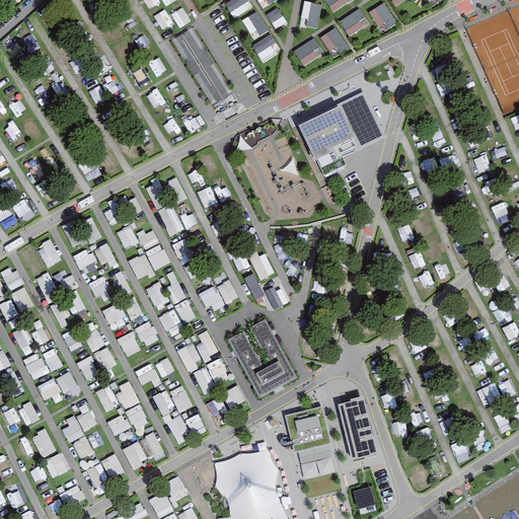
[(160,0),(145,0),(150,10),(162,3),(160,0)]
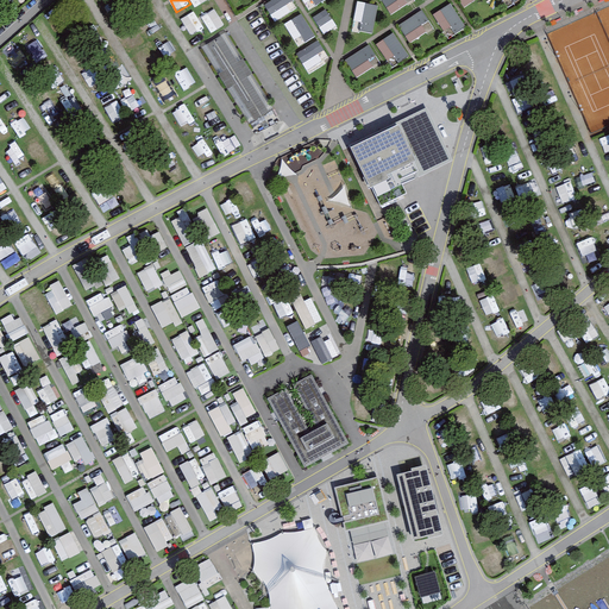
[(275,0),(268,5),(280,22),(300,7),(295,0),(275,0)]
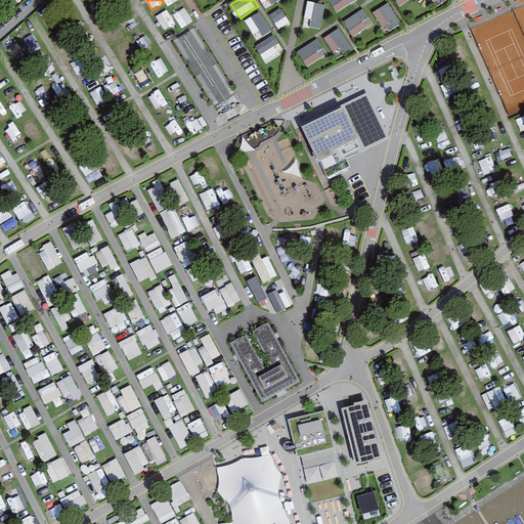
[(281,0),(261,0),(267,9),(282,0),(281,0)]
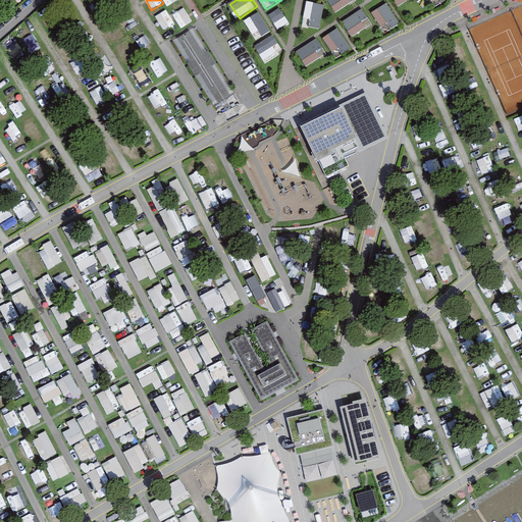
[(329,0),(334,12),(357,2),(355,0),(329,0)]
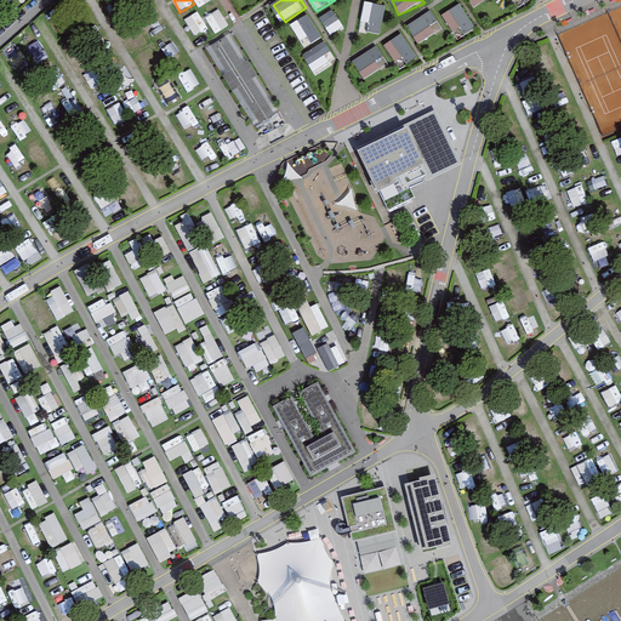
[(366,4),(364,22),(371,22),(370,29),(383,30),(386,5),(366,4)]
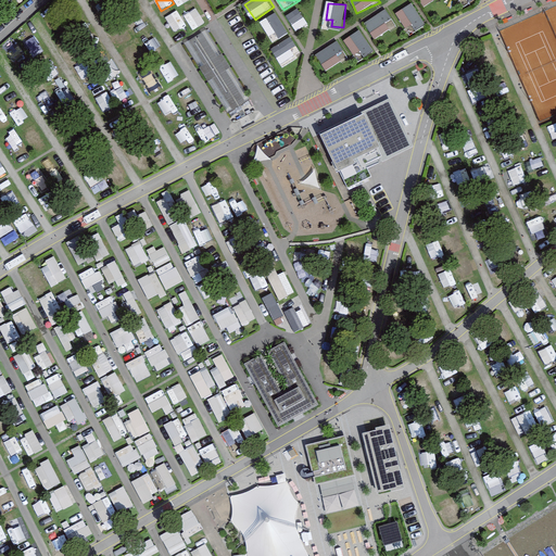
[(407,30),(425,22),(415,3),(397,12),(407,30)]
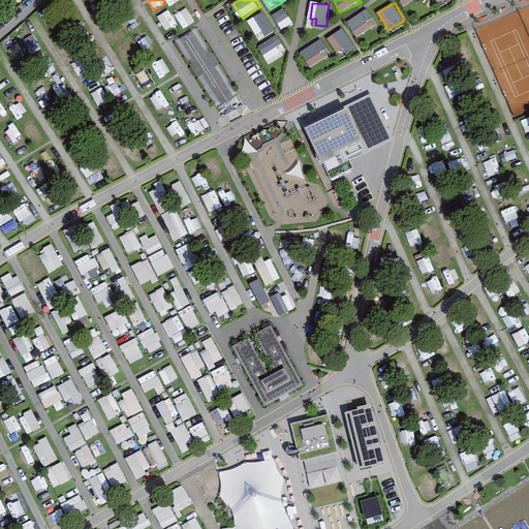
[(185,29),(196,22),(189,7),(177,14),(185,29)]
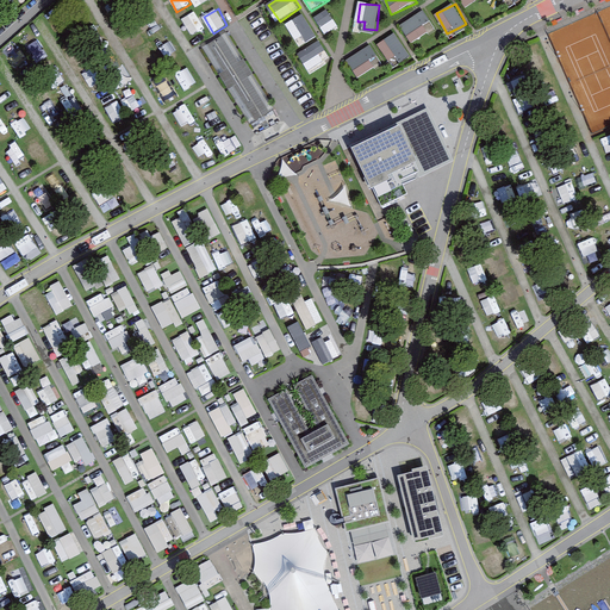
[(329,10),(316,18),(325,32),(338,24),(329,10)]
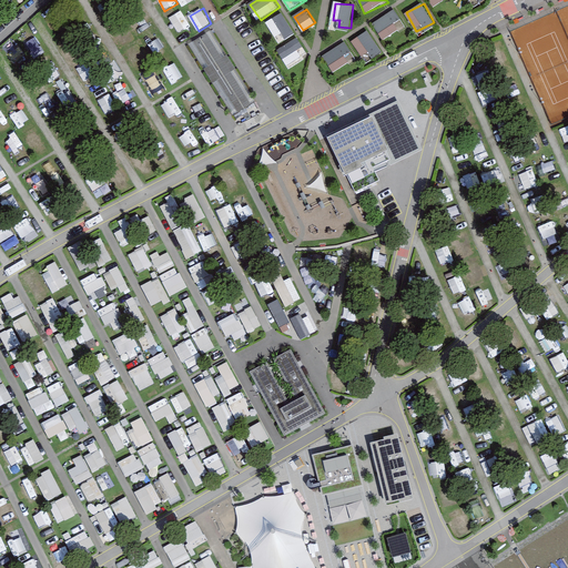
[(171,17),(180,33),(192,27),(183,10),(171,17)]
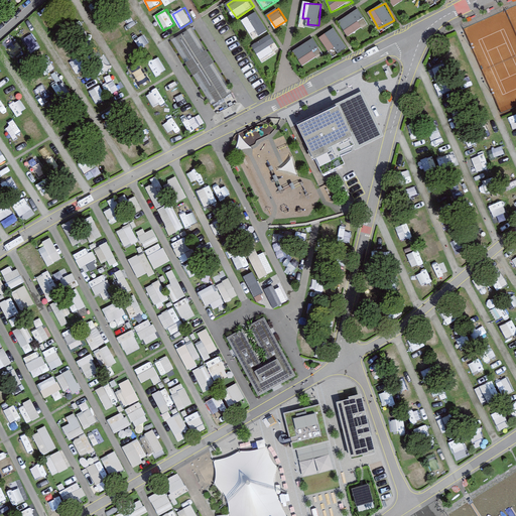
[(358,21),(364,17),(359,9),(340,22),(349,37),(363,28),(358,21)]
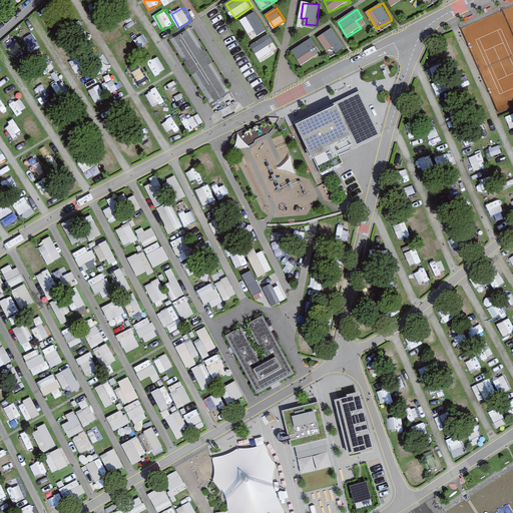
[(241,20),(248,34),(257,30),(259,35),(267,32),(258,12),(241,20)]
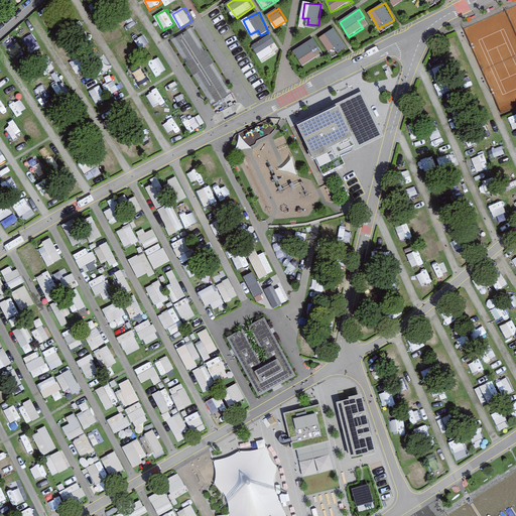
[(191,27),(170,40),(211,106),(231,93),(191,27)]
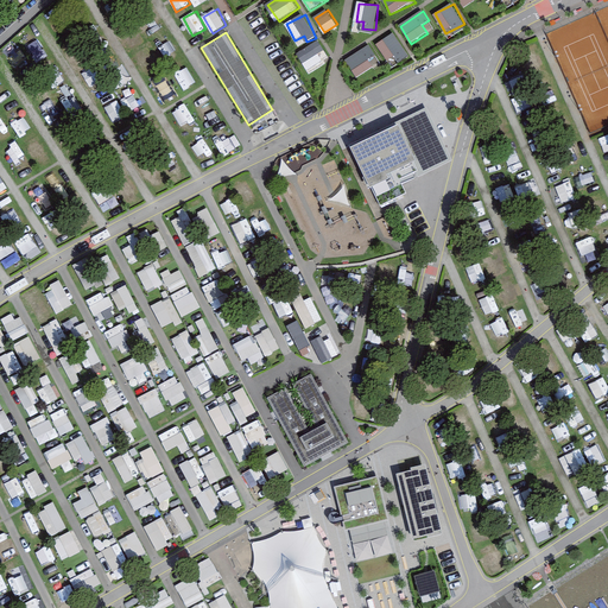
[(393,67),(410,55),(394,32),(378,44),(393,67)]
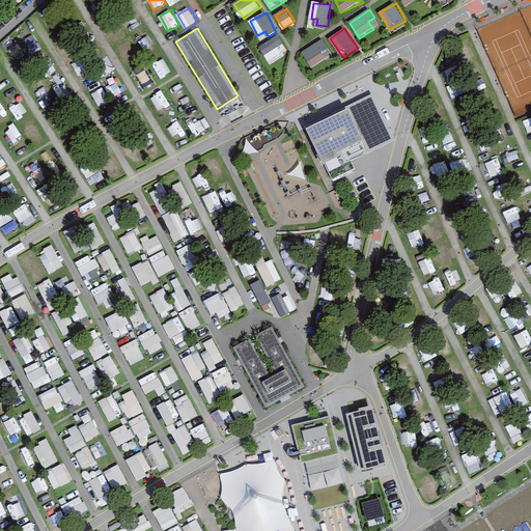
[(270,62),(287,52),(278,36),(260,47),(270,62)]
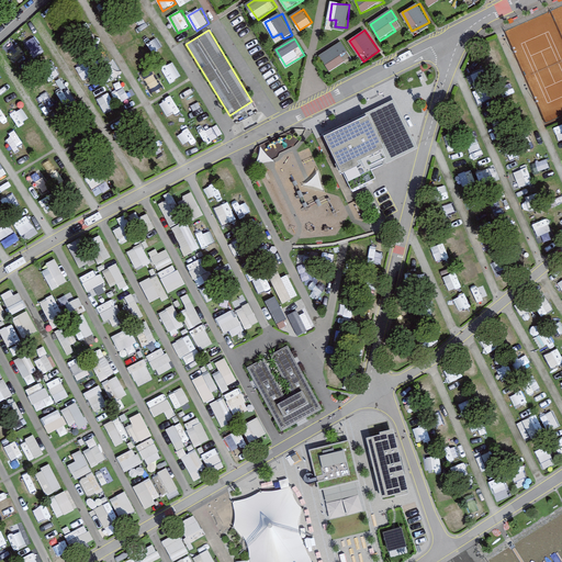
[(490,43),(493,57),(498,55),(495,42),(490,43)]
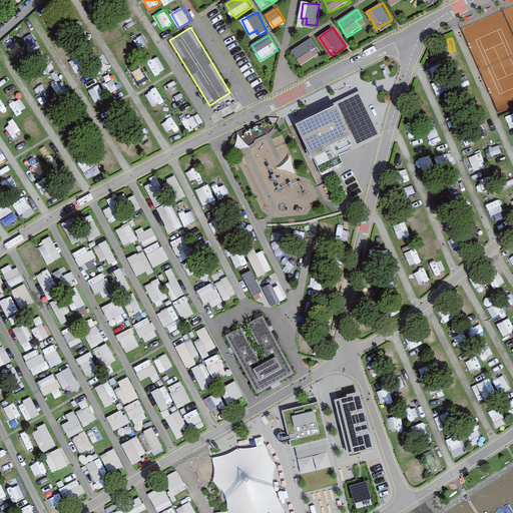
[(292,51),(303,66),(322,54),(311,39),(292,51)]
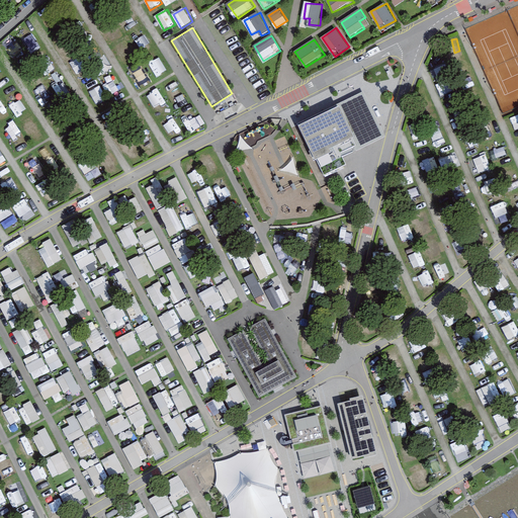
[(147,67),(138,73),(144,83),(153,77),(147,67)]
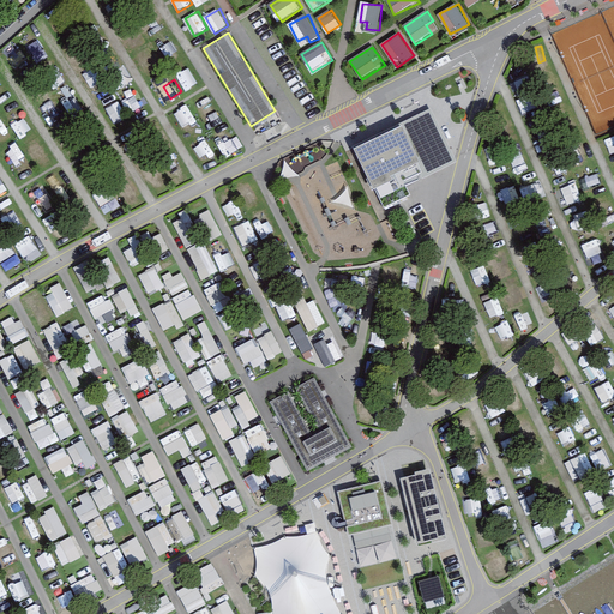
[(353,149),(384,211),(413,197),(408,188),(457,163),(429,110),(353,149)]
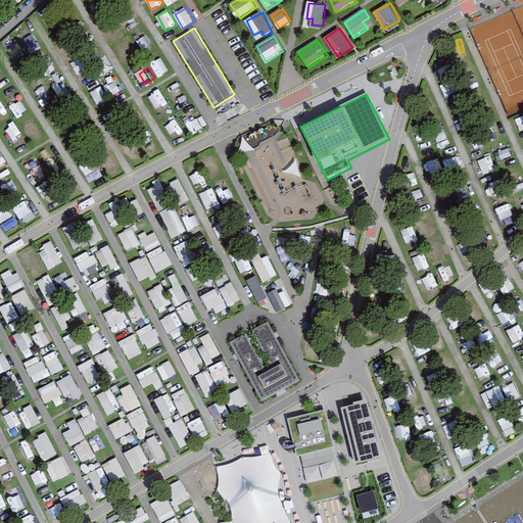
[(33,174),(44,171),(41,158),(30,161),(33,174)]
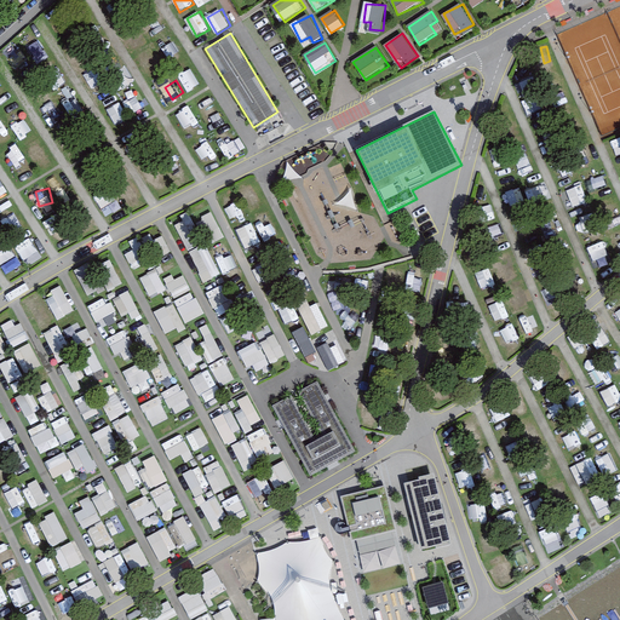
[(212,245),(225,239),(213,212),(200,218),(212,245)]
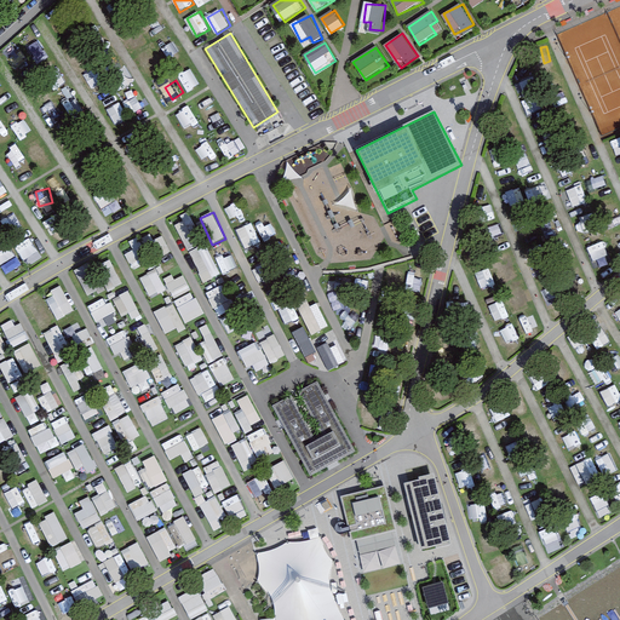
[(218,276),(193,218),(178,224),(205,282),(218,276)]
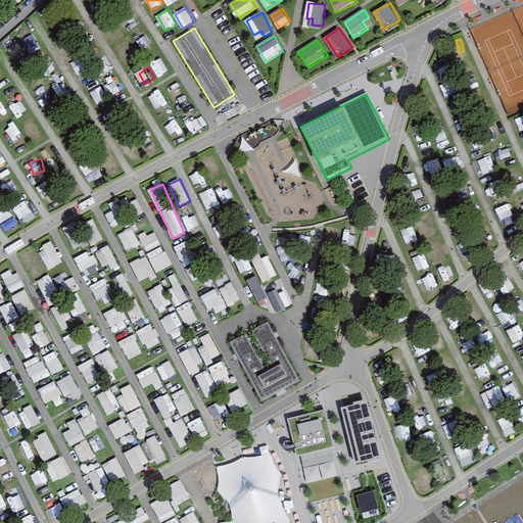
[(126,196),(111,204),(119,218),(133,209),(126,196)]
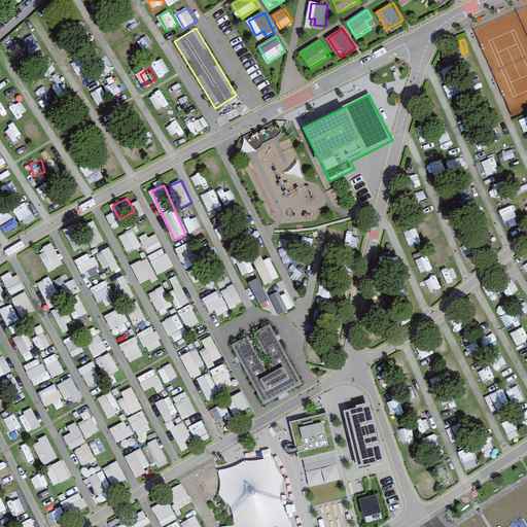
[(140,217),(146,214),(139,200),(133,203),(140,217)]
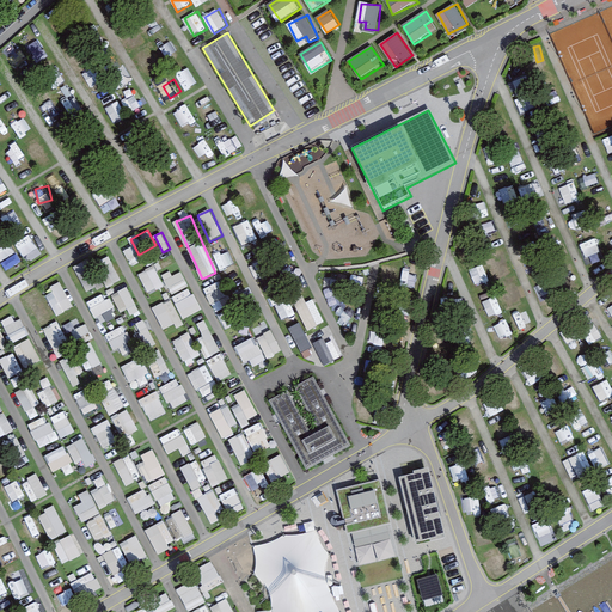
[(126,251),(133,263),(140,259),(133,248),(126,251)]
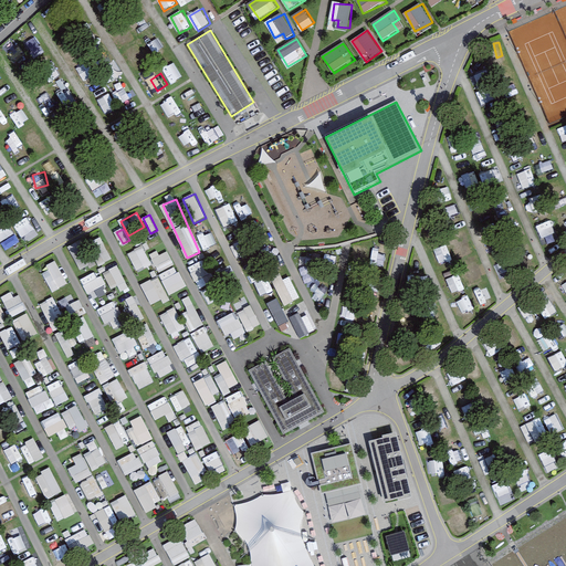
[(82,270),(93,264),(81,241),(70,247),(82,270)]
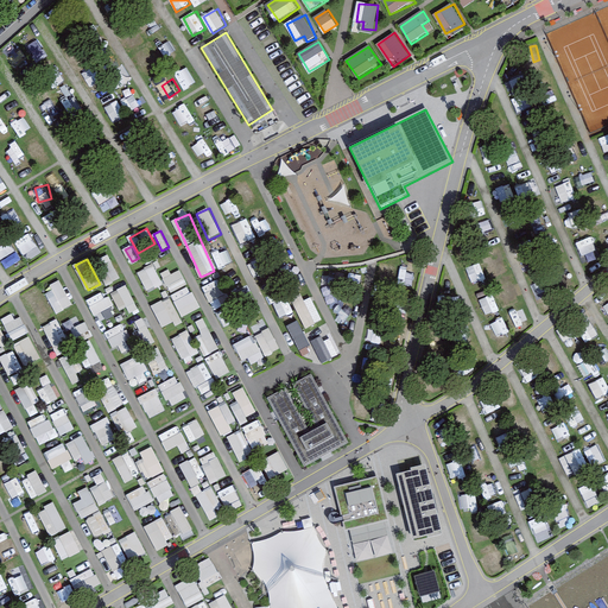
[(107,285),(121,279),(114,261),(100,266),(107,285)]
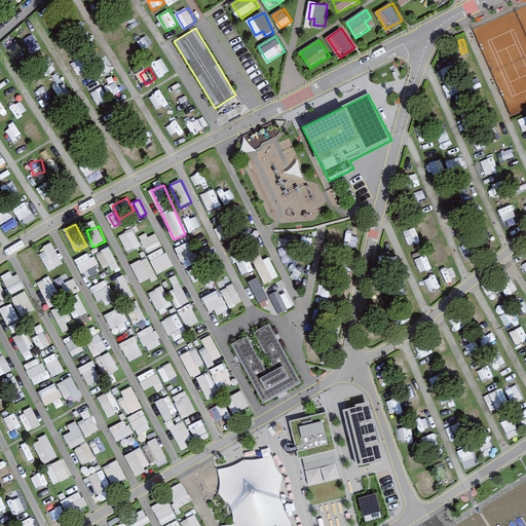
[(135,229),(120,235),(128,253),(143,246),(135,229)]
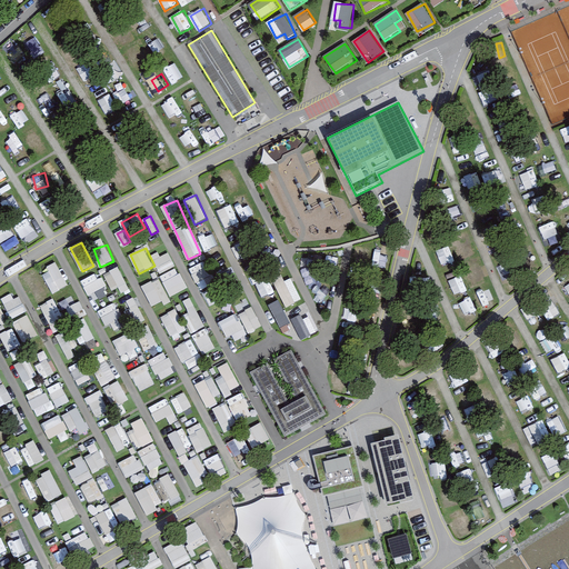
[(155,258),(158,272),(176,269),(172,253),(155,258)]
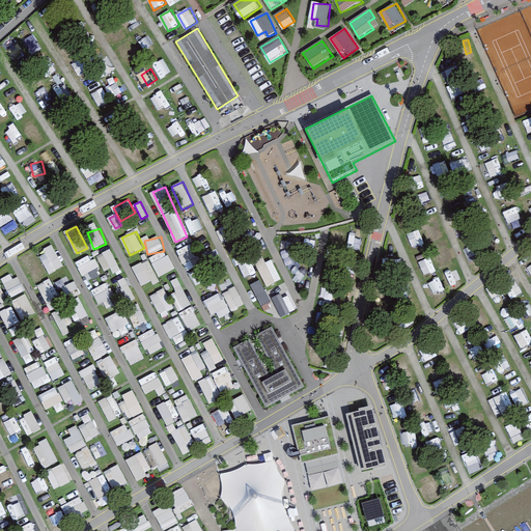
[(53,273),(65,267),(54,244),(42,250),(53,273)]
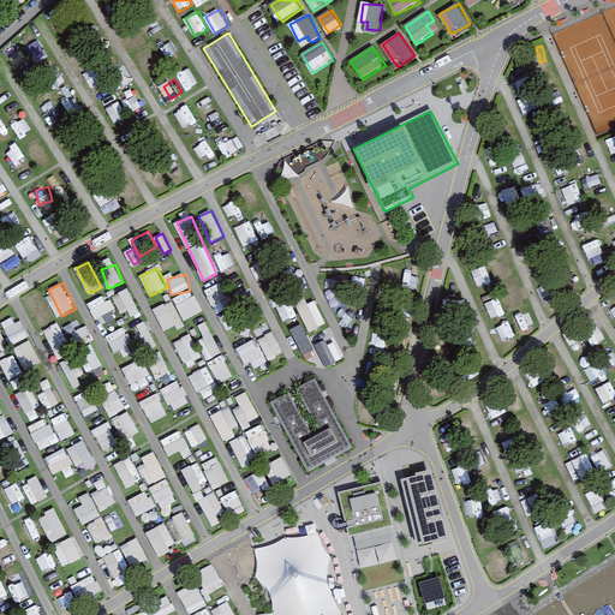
[(208,288),(213,304),(224,300),(225,308),(232,305),(226,284),(208,288)]
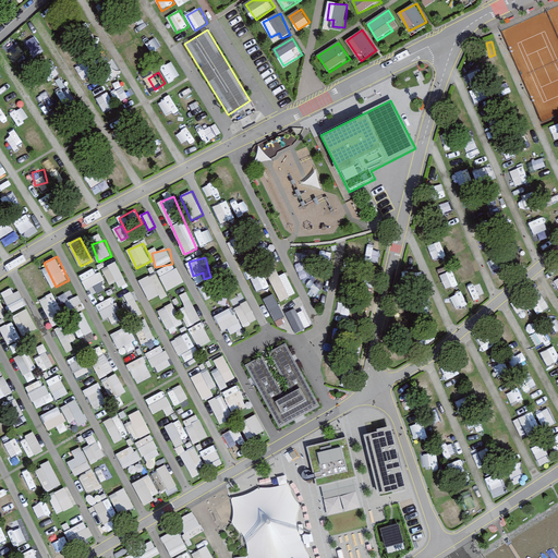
[(111,284),(124,278),(119,264),(105,270),(111,284)]
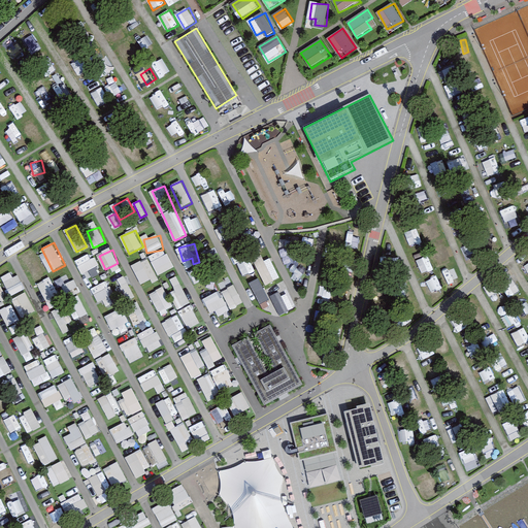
[(91,253),(77,259),(87,279),(100,274),(91,253)]
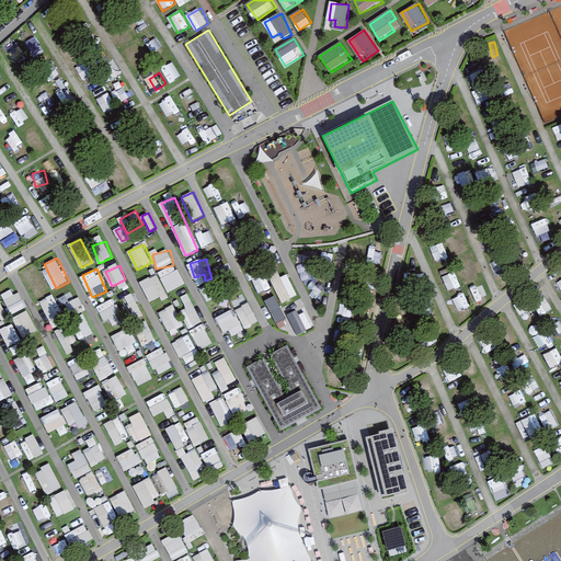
[(162,278),(170,293),(186,284),(179,268),(162,278)]
